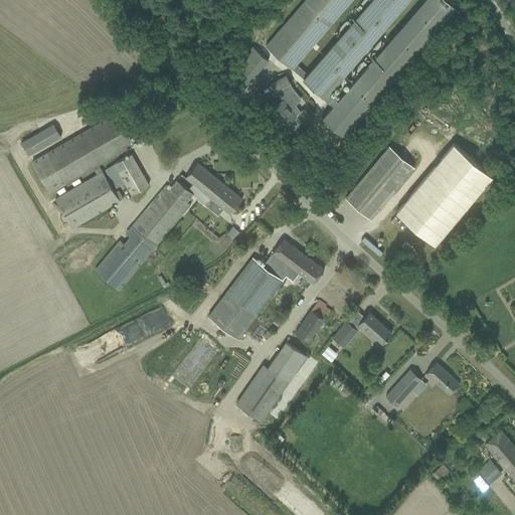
[(351,0),(305,0),(266,46),(334,105),(323,117),(345,135),(457,6),(450,0),(423,0),(339,99),(331,92),(409,0),(369,0),(307,73),(297,64),(351,0)]
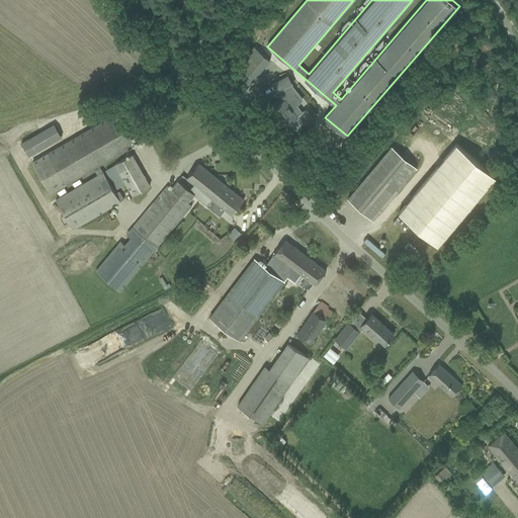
[(228,77),(243,90),(269,60),(254,47),(228,77)]
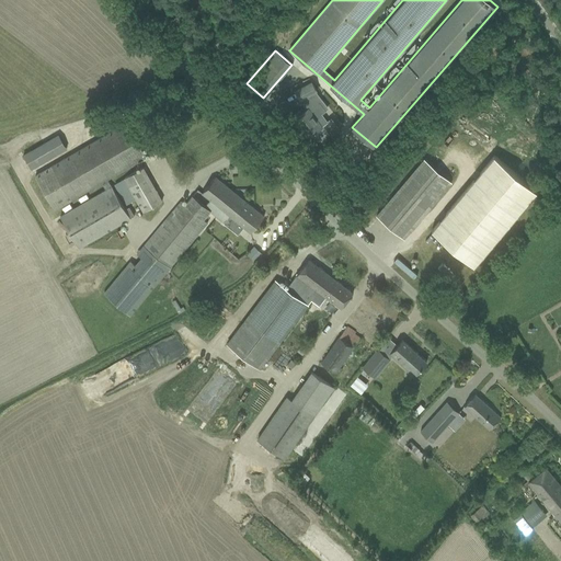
[(311,80),(294,90),(299,101),(318,91),(311,80)]
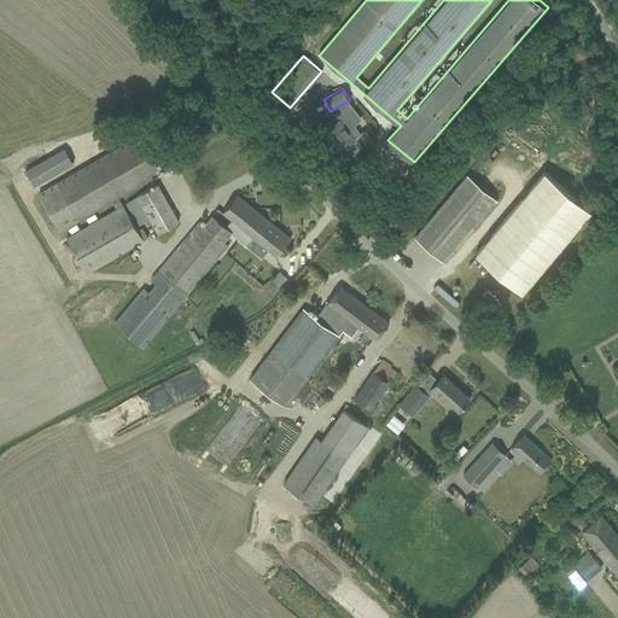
[(344,147),(350,155),(354,155),(363,147),(356,138),(361,134),(355,126),(360,122),(353,112),(340,121),(339,120),(332,124),(330,121),(320,128),(330,144),(333,141),(340,151),(344,147)]
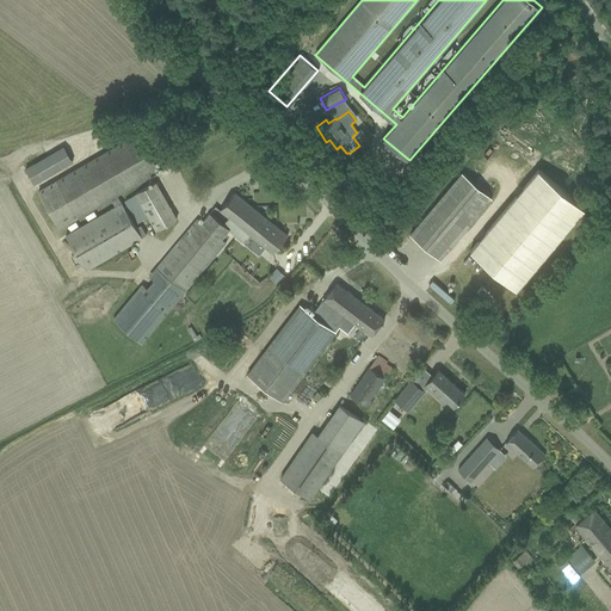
[(66,235),(86,270),(146,235),(141,226),(136,228),(117,195),(159,170),(139,134),(38,192),(60,228),(110,198),(115,207),(66,235)]
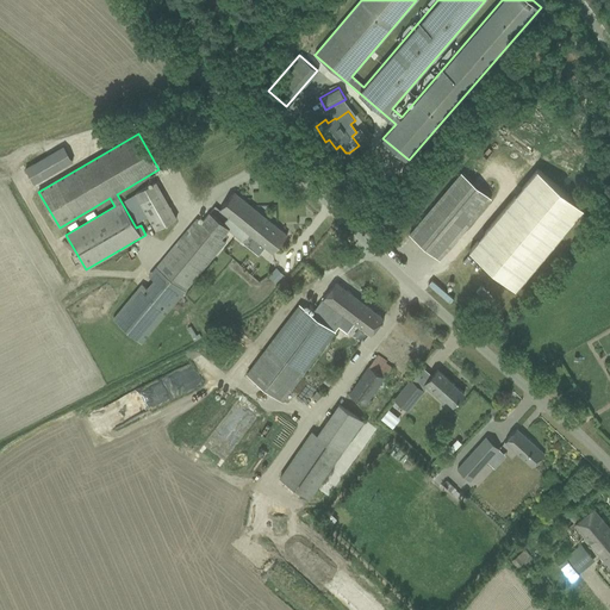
[(26,168),(36,184),(75,161),(67,144),(26,168)]
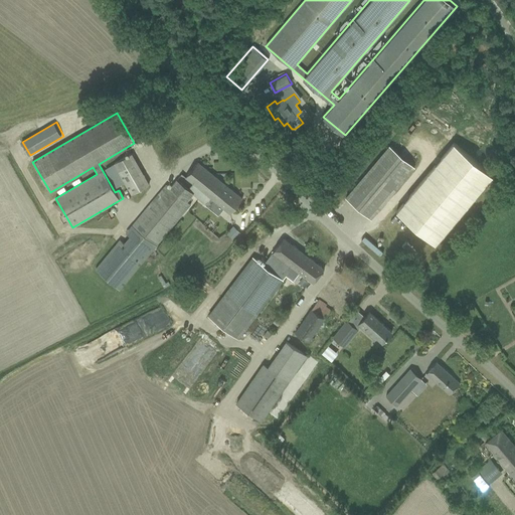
[(493,176),(454,143),(396,211),(436,244),(493,176)]
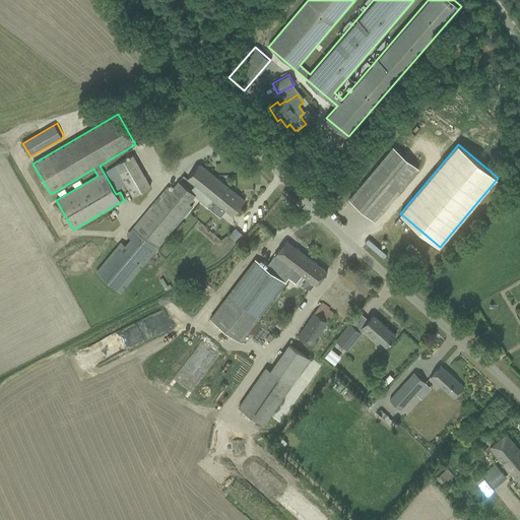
[(349,199),(374,220),(418,168),(393,146),(349,199)]
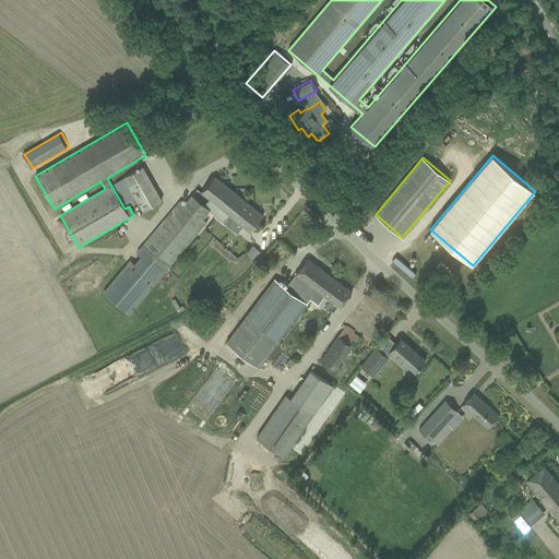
[(135,199),(143,211),(162,200),(142,167),(114,182),(126,204),(135,199)]
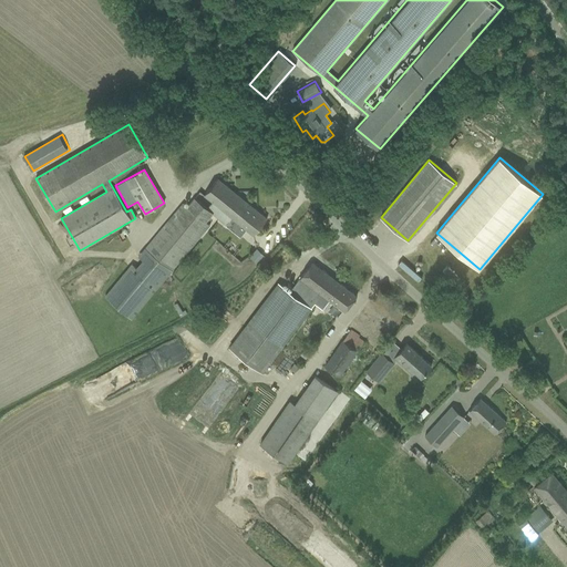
[(105,297),(132,319),(172,271),(210,226),(207,223),(214,214),(216,216),(217,215),(228,223),(233,218),(254,235),(267,218),(217,178),(204,195),(213,202),(207,208),(194,198),(187,206),(184,204),(138,257),(142,259),(135,267),(132,265),(105,297)]
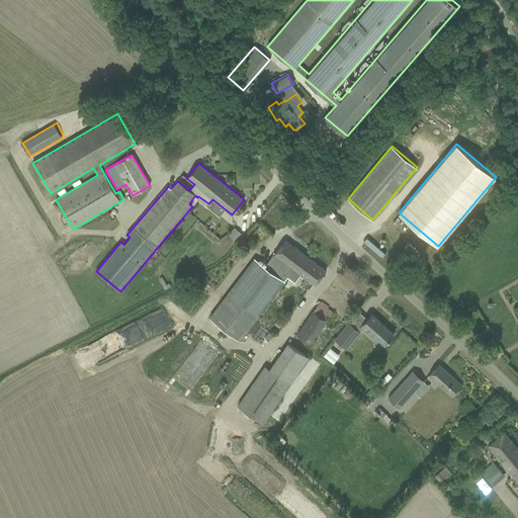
[(208,317),(240,341),(285,282),(282,279),(284,276),(287,278),(290,275),(306,255),(285,239),(265,266),(254,258),(208,317)]
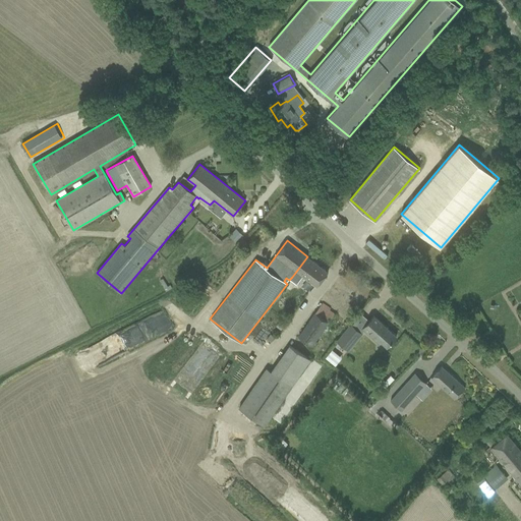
[(300,274),(316,287),(328,272),(307,256),(292,277),(296,280),(300,274)]
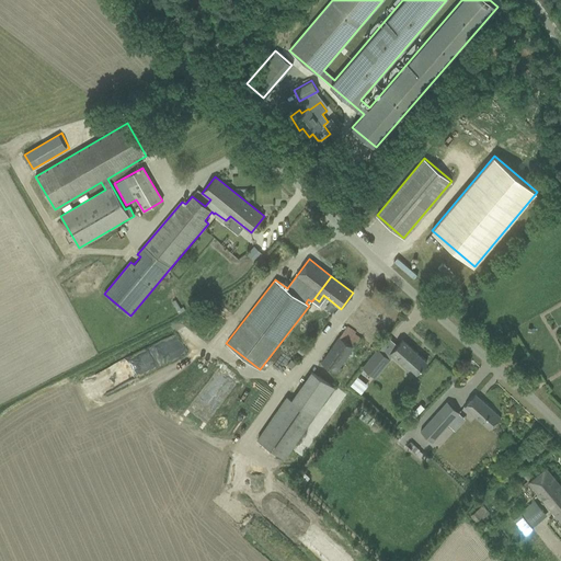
[(321,362),(336,373),(354,347),(361,339),(355,334),(356,333),(347,325),(339,338),(338,336),(321,362)]
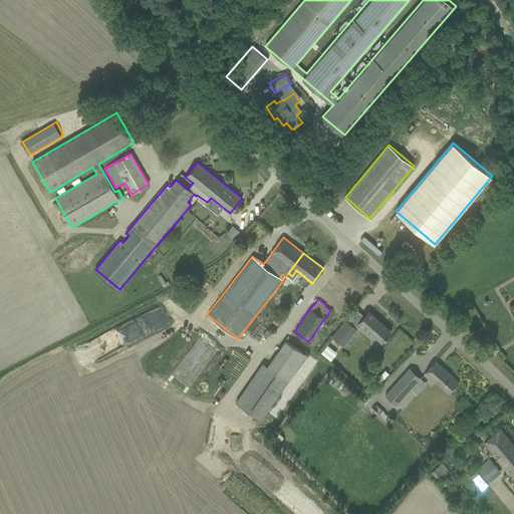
[(375,335),(381,341),(384,338),(391,331),(368,311),(362,319),(357,324),(372,338),(375,335)]
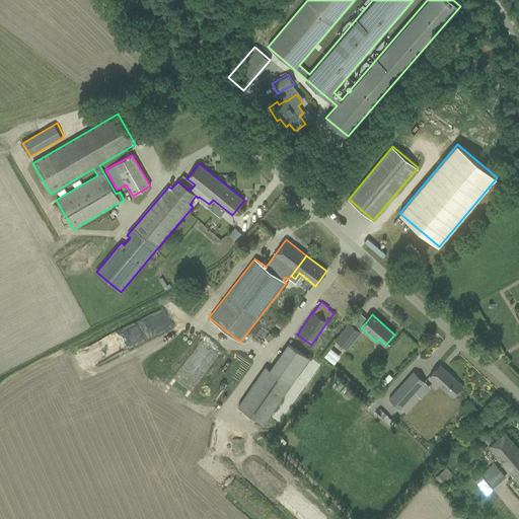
[(336,340),(347,350),(361,332),(349,322),(336,340)]
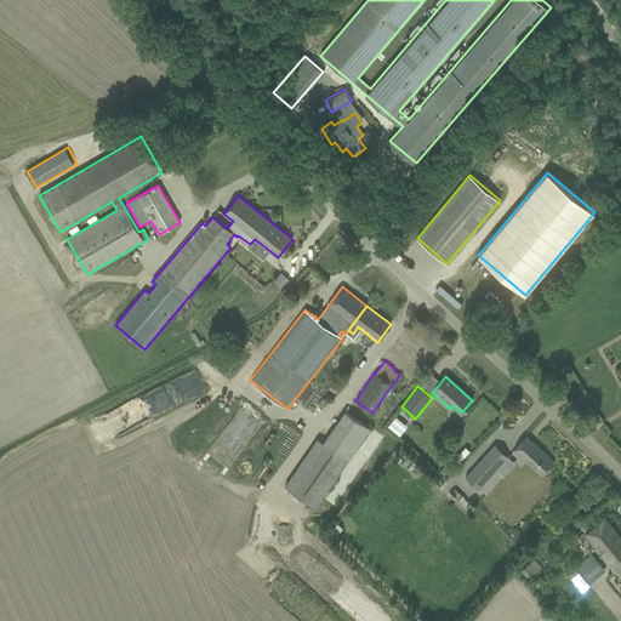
[(261,420),(244,409),(228,434),(234,438),(233,440),(244,448),(261,420)]
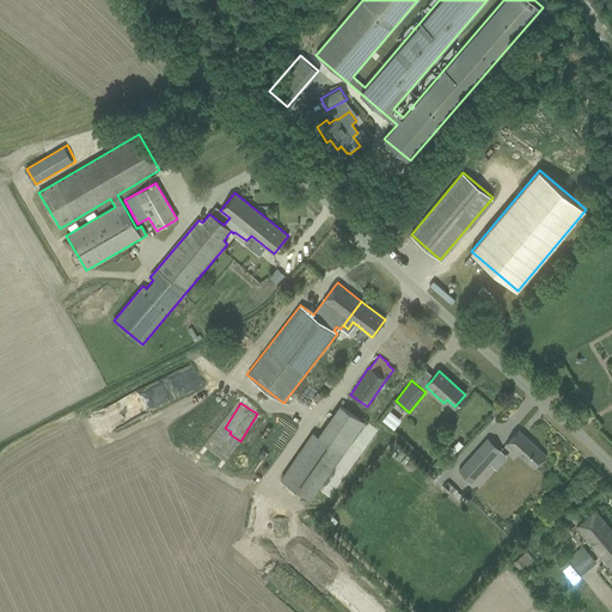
[(118,417),(142,417),(142,407),(109,405),(109,411),(118,411),(118,417)]
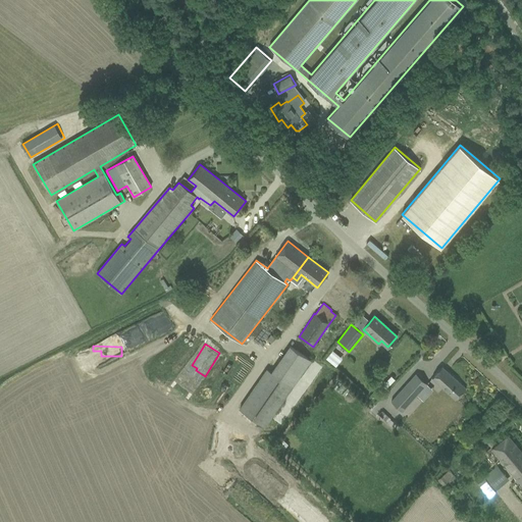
[(239,408),(265,426),(311,360),(291,346),(272,372),(267,368),(239,408)]
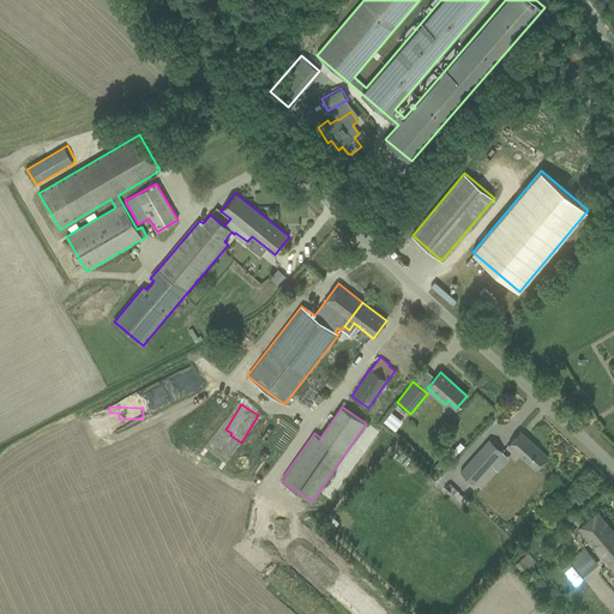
[(384,421),(396,431),(404,421),(392,410),(384,421)]
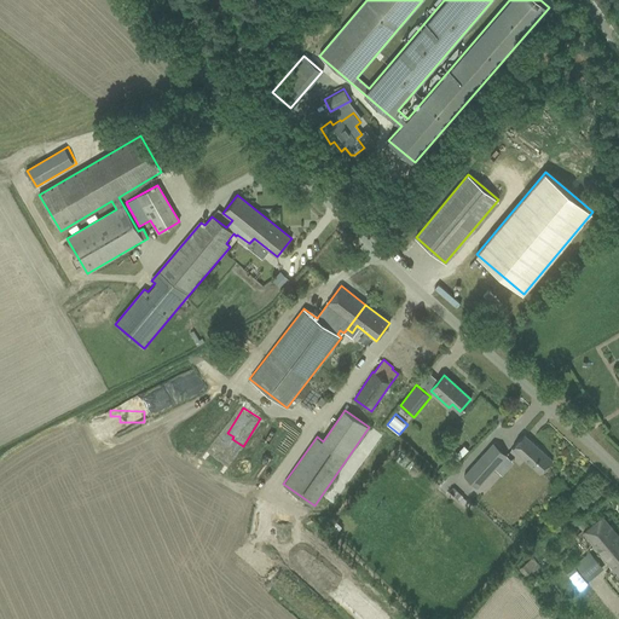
[(350,481),(381,435),(371,428),(364,439),(340,474),(350,481)]
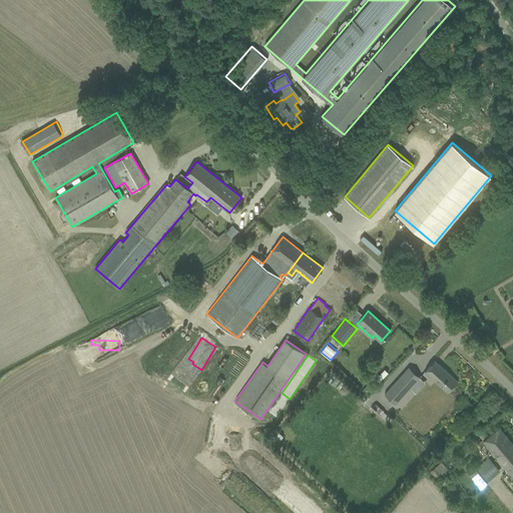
[(425,372),(448,392),(458,381),(435,360),(425,372)]
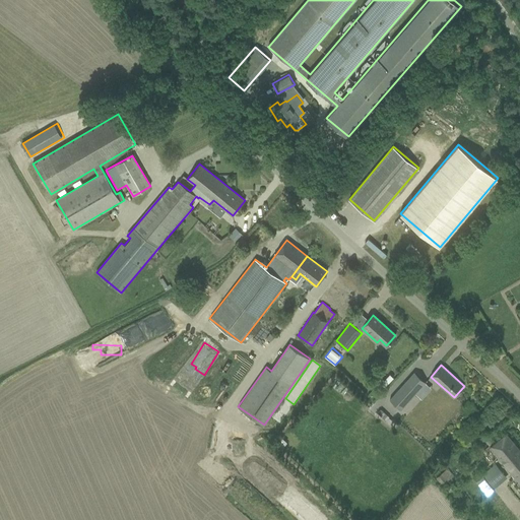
[(390,400),(401,410),(426,383),(414,373),(390,400)]
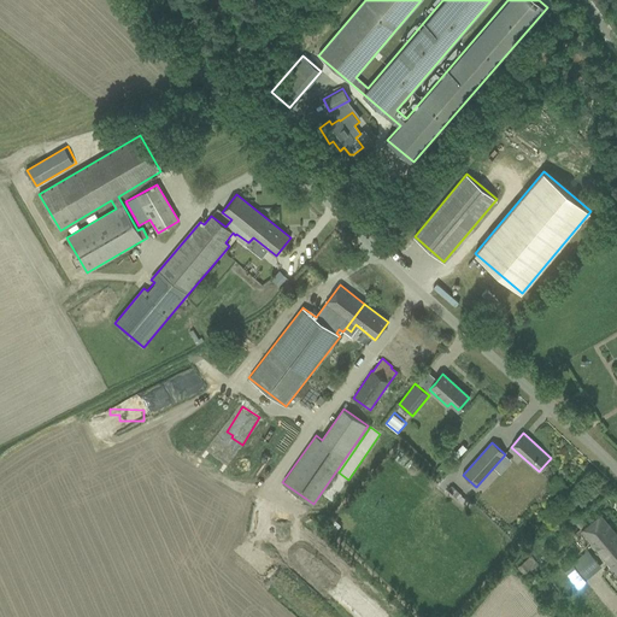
[(447,491),(463,504),(466,500),(460,495),(462,494),(452,486),(447,491)]
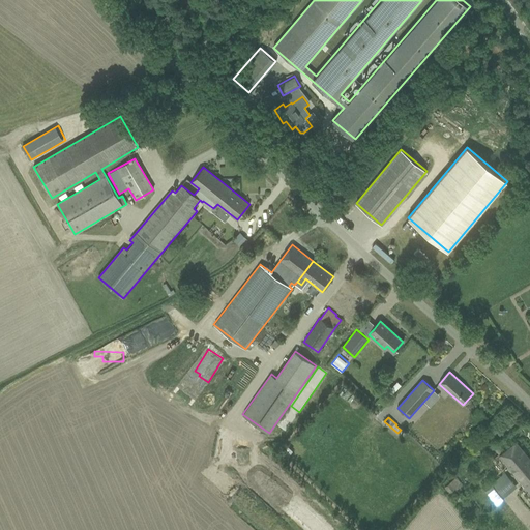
[(498,455),(529,494),(529,459),(516,442),(507,448),(498,455)]
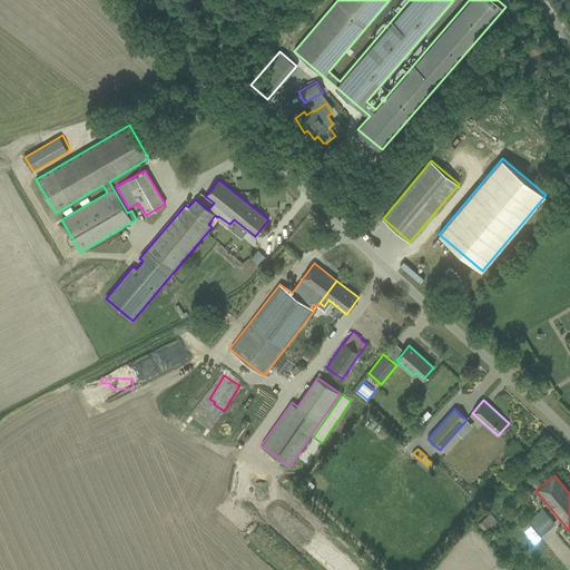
[(310,479),(301,488),(307,493),(315,484),(310,479)]
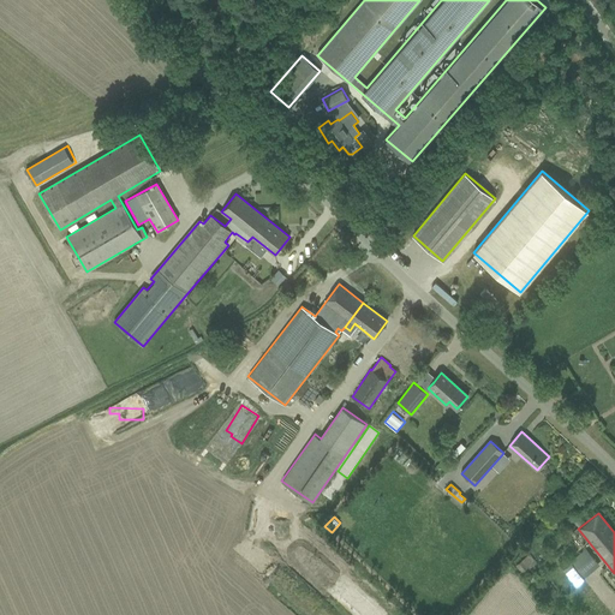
[(567,520),(562,524),(562,525),(568,532),(568,531),(574,526),(568,519),(567,520)]
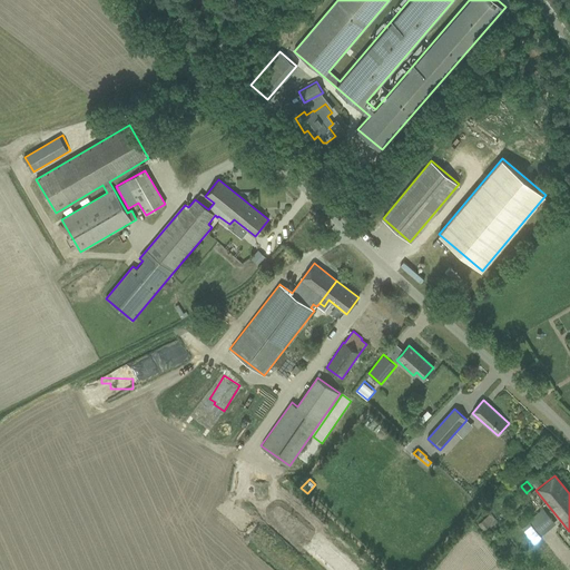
[(523,529),(534,542),(557,524),(543,508),(529,521),(530,523),(523,529)]
